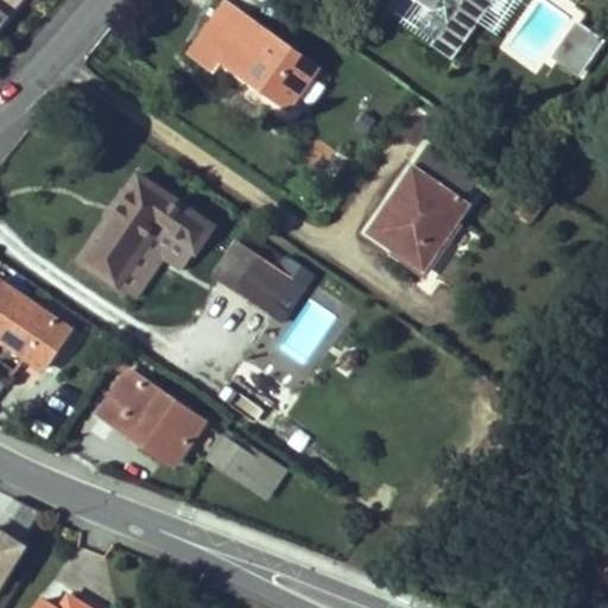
[(0,0),(0,32),(25,0),(0,0)]
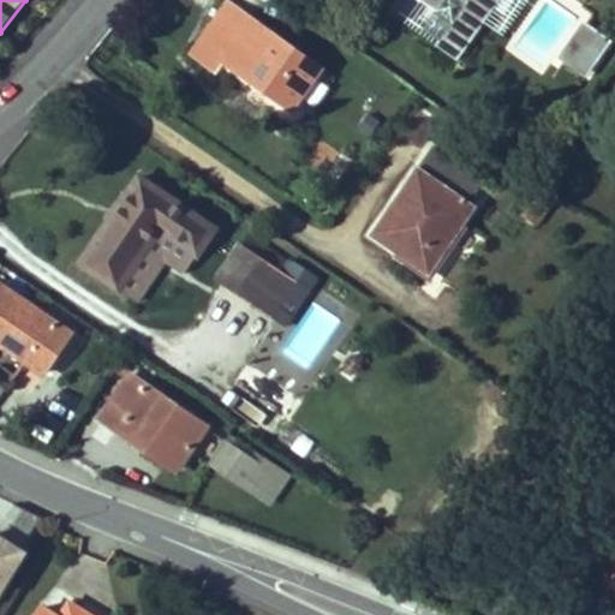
[(457,0),(464,5),(437,41),(434,47),(455,61),(497,0),(419,0),(436,12),(443,0),(457,0)]
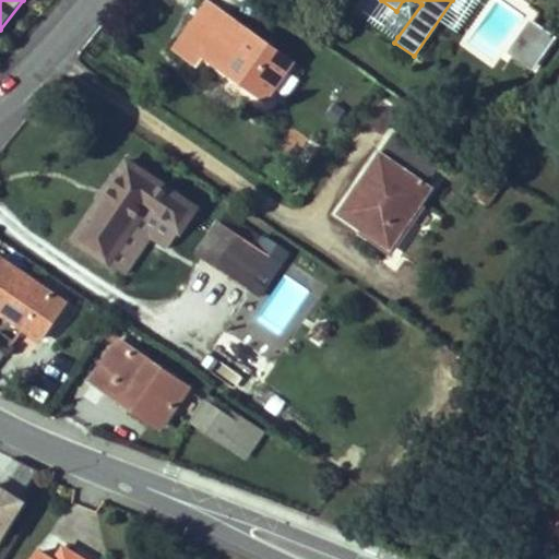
[(421,4),(415,0),(403,0),(396,11),(384,28),(397,37),(421,4)]
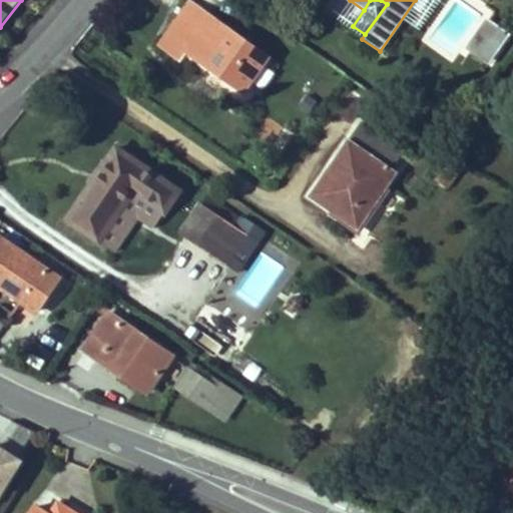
[(189,5),(161,46),(179,59),(185,51),(241,91),(265,58),(189,5)]
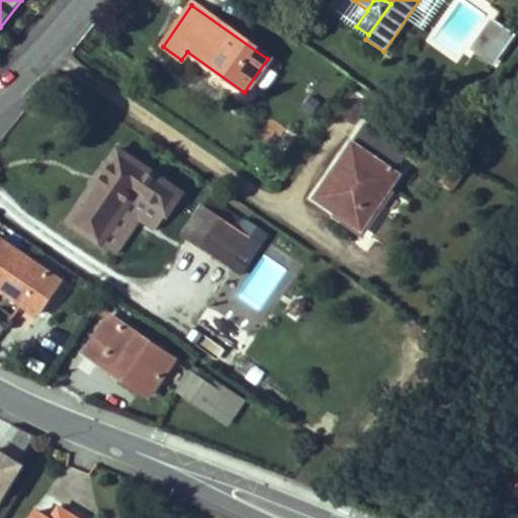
[(483,51),(502,25),(491,17),(472,44),(483,51)]
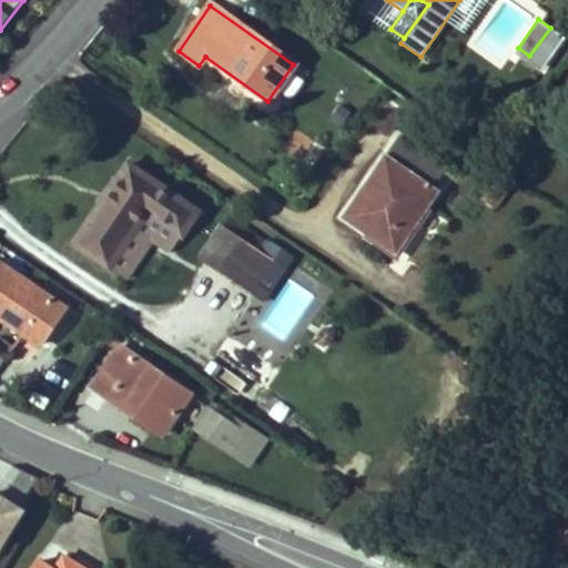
[(550,28),(529,56),(539,63),(560,34),(550,28)]
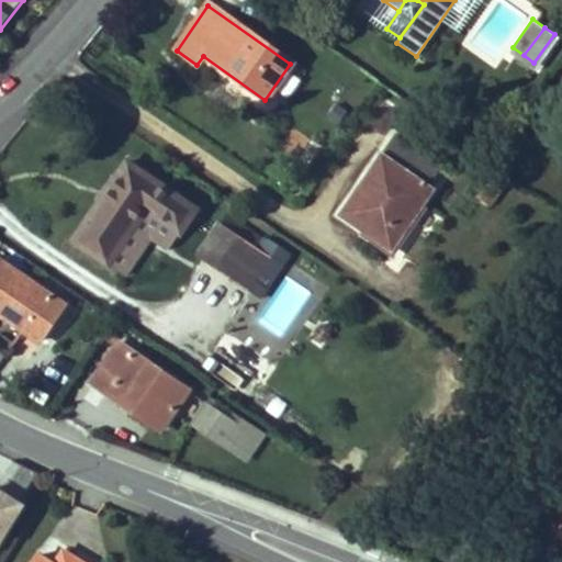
[(290,74),(278,93),(290,101),(302,81),(290,74)]
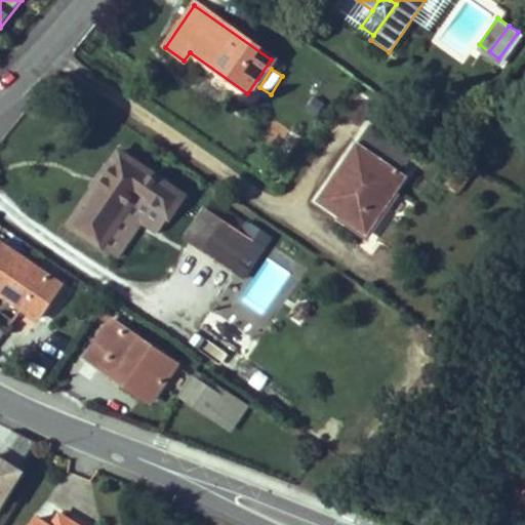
[(368,126),(317,200),(366,234),(405,178),(399,174),(411,156),(368,126)]
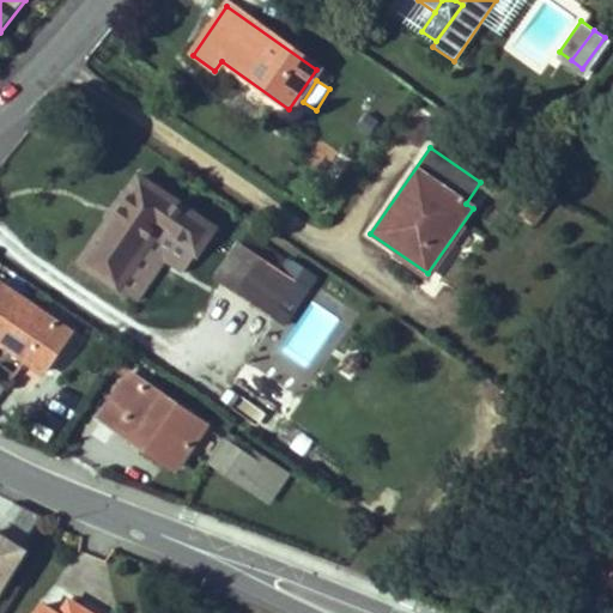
[(161,229),(196,254),(214,229),(141,177),(82,262),(119,289),(161,229)]
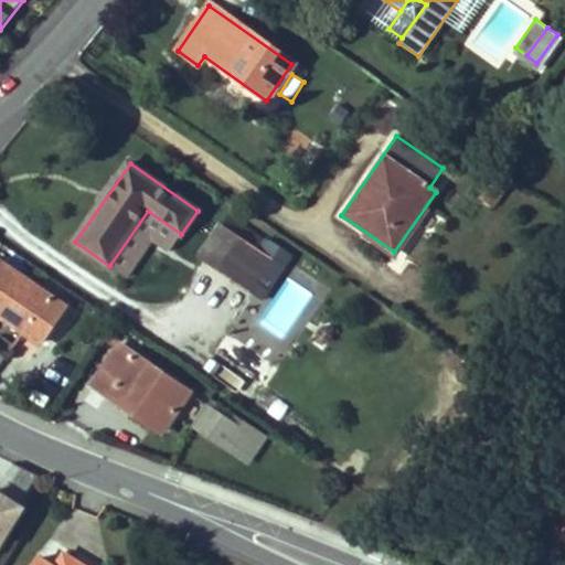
[(148,211),(109,266),(126,277),(152,237),(170,251),(181,234),(148,211)]
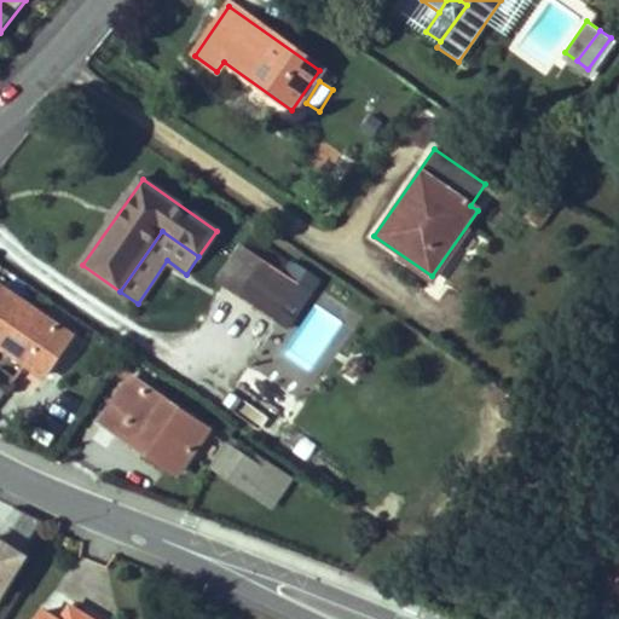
[(261,308),(282,276),(243,249),(221,281),(261,308)]
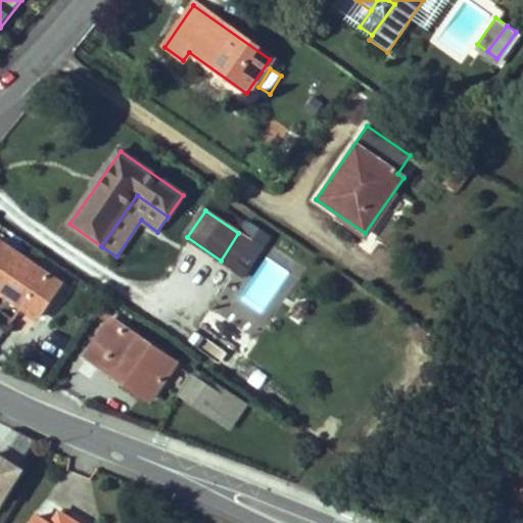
[(221,260),(238,273),(256,246),(238,233),(221,260)]
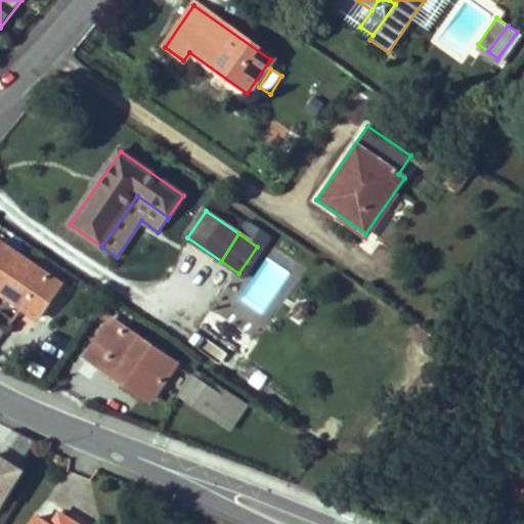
[(0,288),(9,295),(7,298),(35,319),(60,285),(1,243),(0,244),(0,288)]
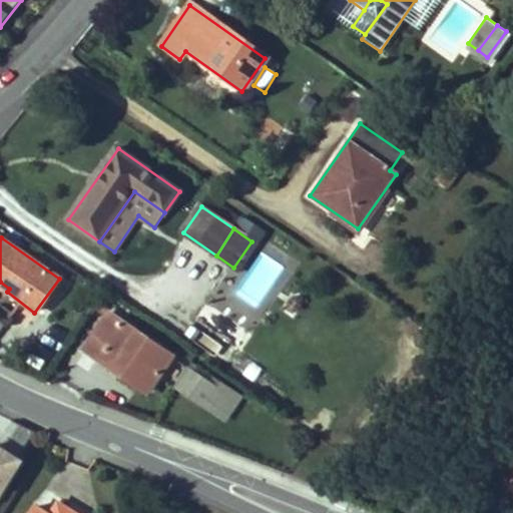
[(9,289),(0,282),(0,287),(7,292),(9,289)]
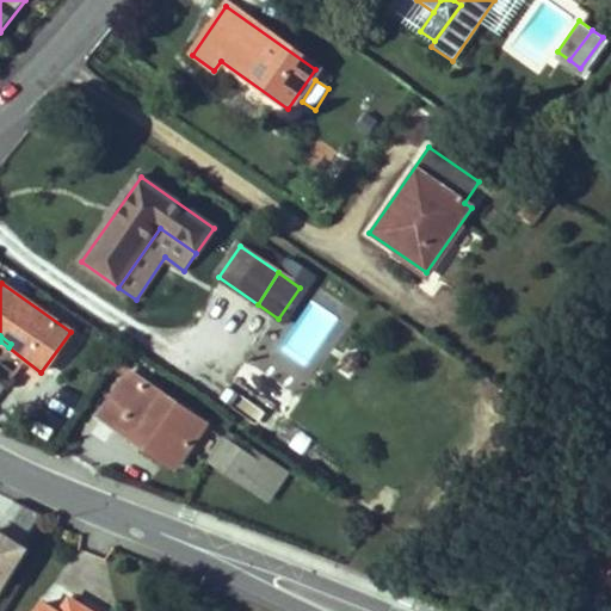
[(139,437),(178,464),(207,424),(133,371),(100,418),(135,442),(139,437)]
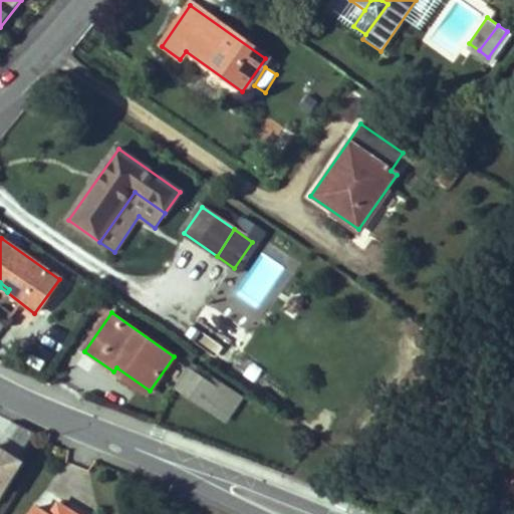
[(244,397),(194,362),(191,368),(219,388),(205,409),(226,423),(244,397)]
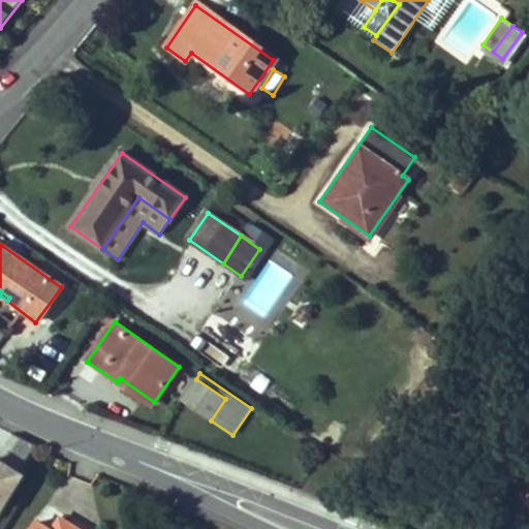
[(120,378),(117,382),(151,406),(154,402),(120,378)]
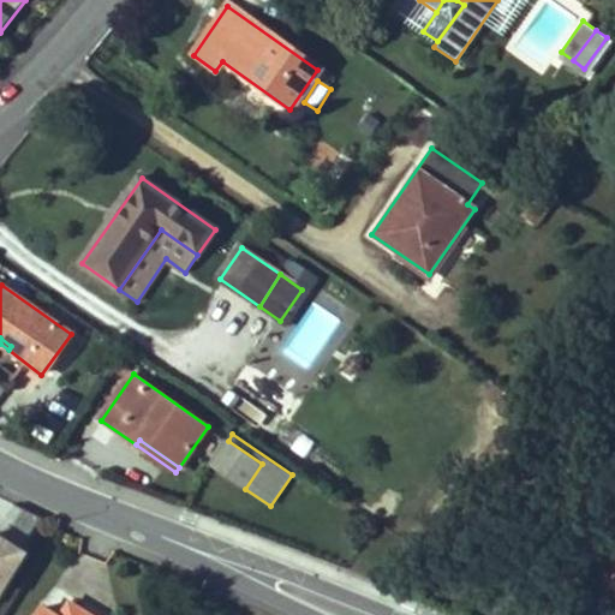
[(228,441),(212,465),(245,489),(262,464),(228,441)]
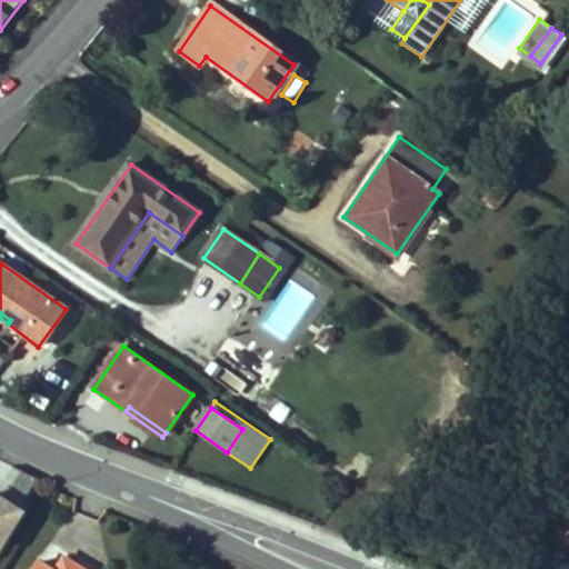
[(82,568),(66,558),(58,568),(82,568)]
